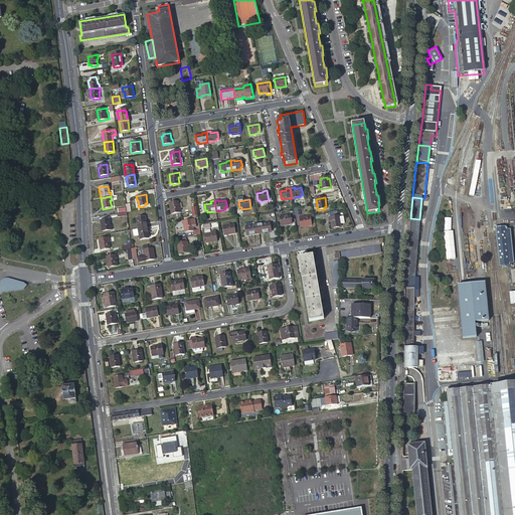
[(172,205),(170,205),(171,214),(181,212),(181,208),(179,208),(178,202),(172,203),(172,205)]
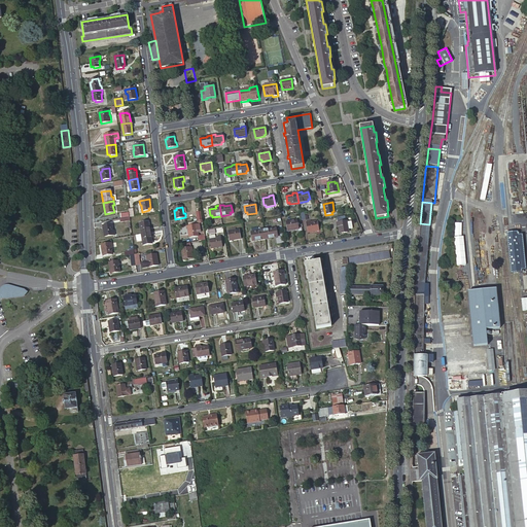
[(339,227),(340,234),(349,233),(347,221),(346,221),(345,216),(337,217),(338,222),(337,222),(338,227),(339,227)]
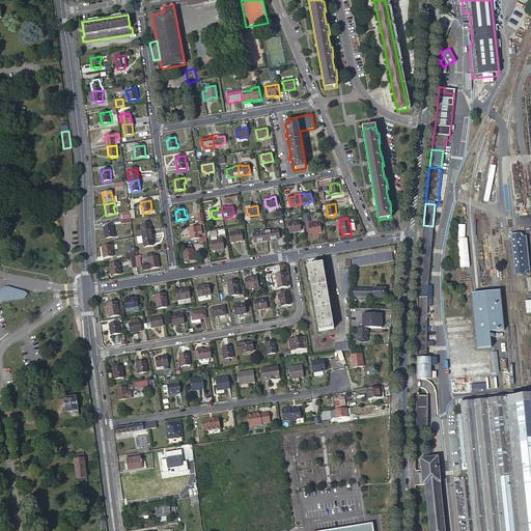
[(288,224),(289,232),(301,231),(300,222),(288,224)]
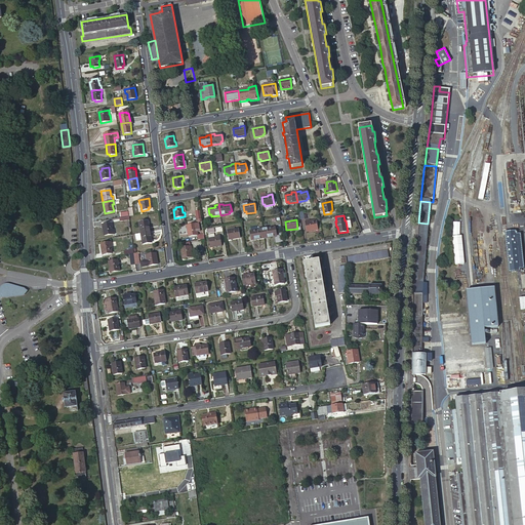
[(140,233),(150,232),(149,223),(147,224),(146,221),(139,223),(140,233)]
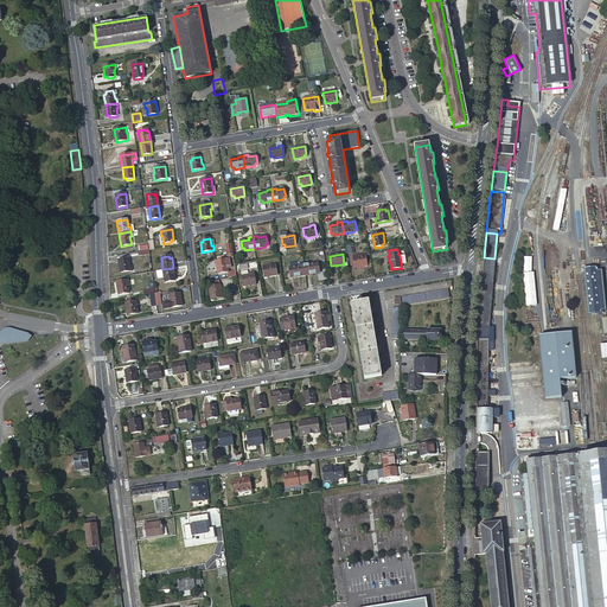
[(352,256),(355,268),(368,266),(365,256),(358,257),(357,256),(352,256)]
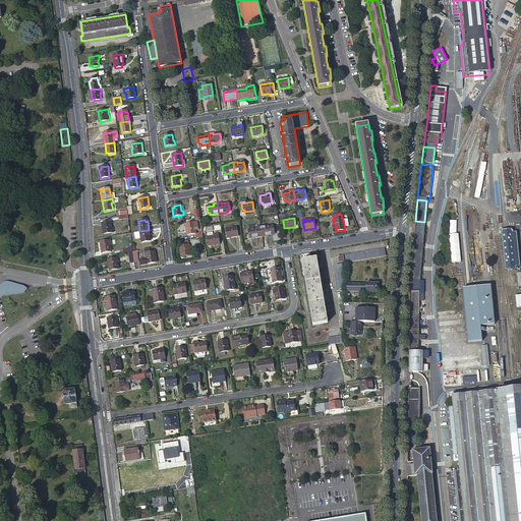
[(411,262),(420,263),(424,222),(415,221),(415,229),(414,233),(411,262)]
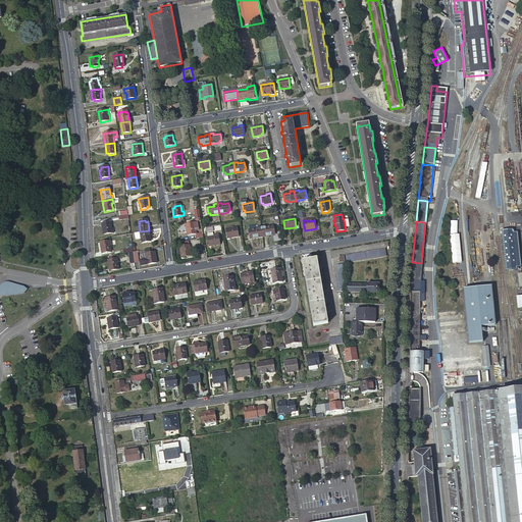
[(104,225),(102,225),(103,235),(113,232),(113,228),(111,228),(110,222),(103,223),(104,225)]
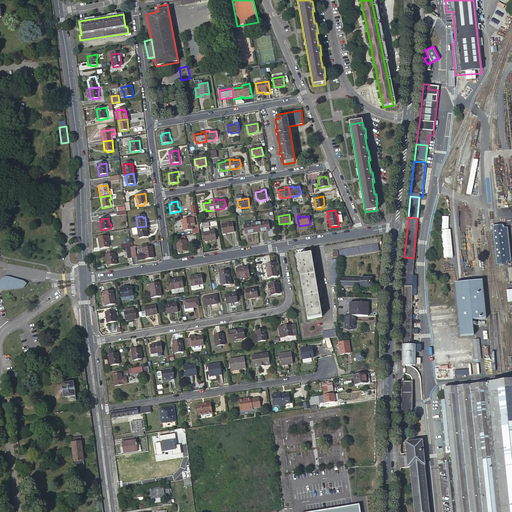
[(193,230),(192,226),(191,219),(184,220),(184,222),(183,222),(184,231),(193,230)]
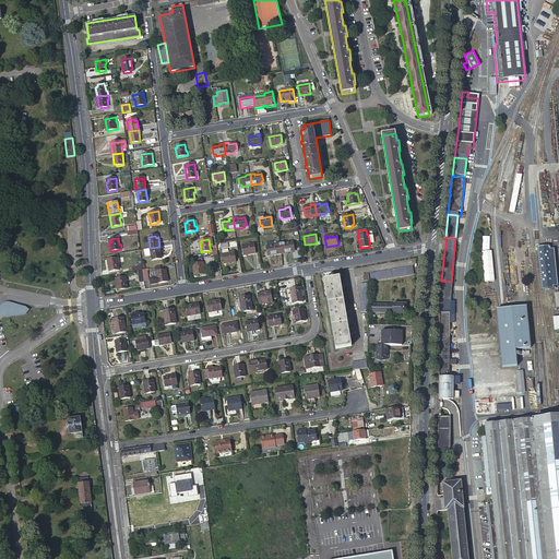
[(293,242),(280,245),(281,253),(293,252),(292,250),(294,249),(293,242)]
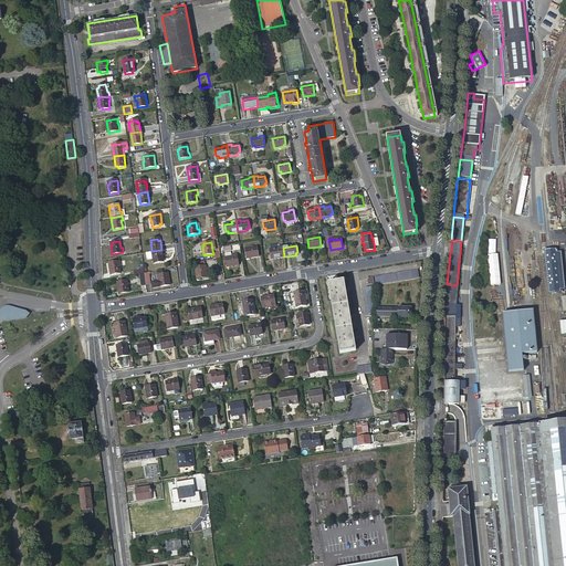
[(284,257),(283,248),(274,249),(273,247),(270,247),(271,250),(269,250),(270,257),(272,257),(273,259),(284,257)]
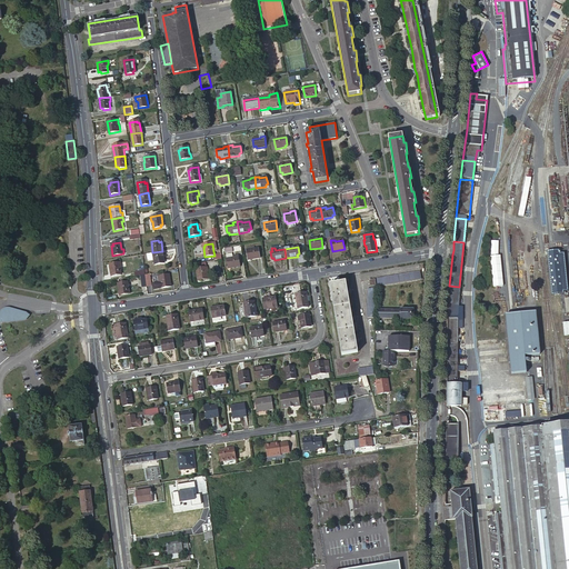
[(248,260),(258,258),(258,256),(260,256),(258,249),(247,250),(248,260)]
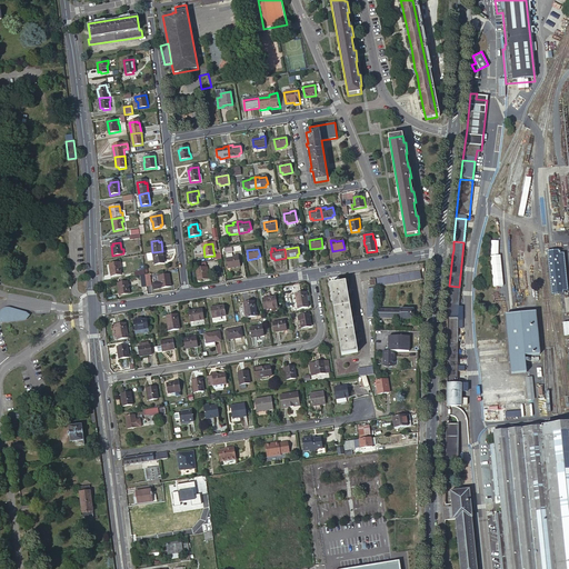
[(163,261),(162,251),(152,252),(155,265),(162,263),(162,261),(163,261)]
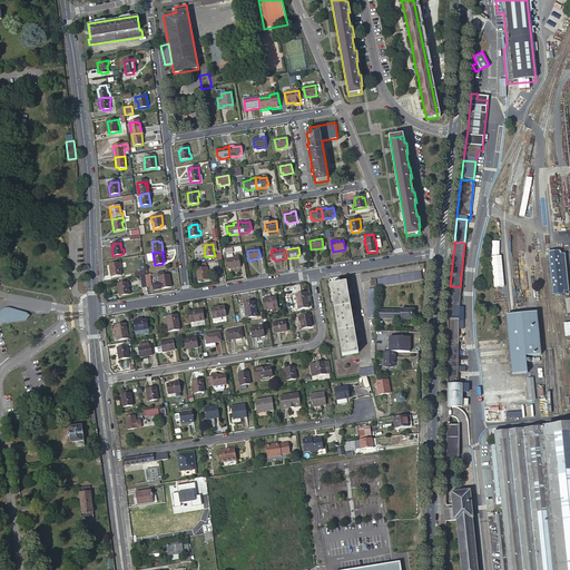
[(231,266),(231,268),(241,267),(238,256),(234,256),(235,258),(227,259),(228,267),(231,266)]
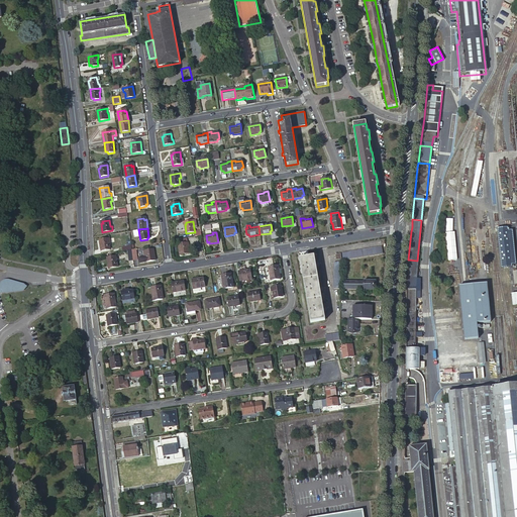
[(496,234),(499,274),(510,273),(507,232),(496,234)]
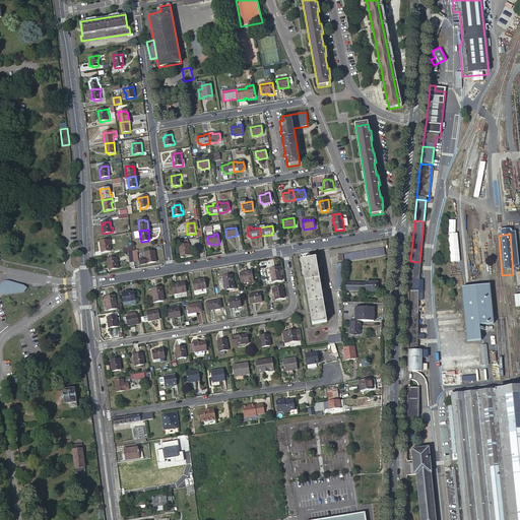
[(100,242),(102,251),(104,250),(104,252),(111,251),(110,245),(111,244),(110,240),(100,242)]
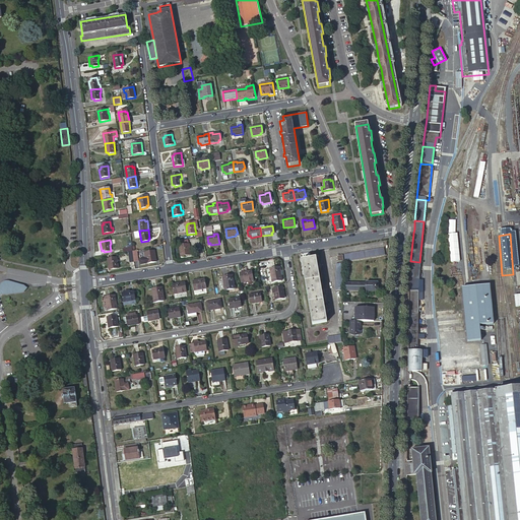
[(183,255),(183,257),(190,256),(189,249),(190,249),(189,244),(179,246),(181,255),(183,255)]
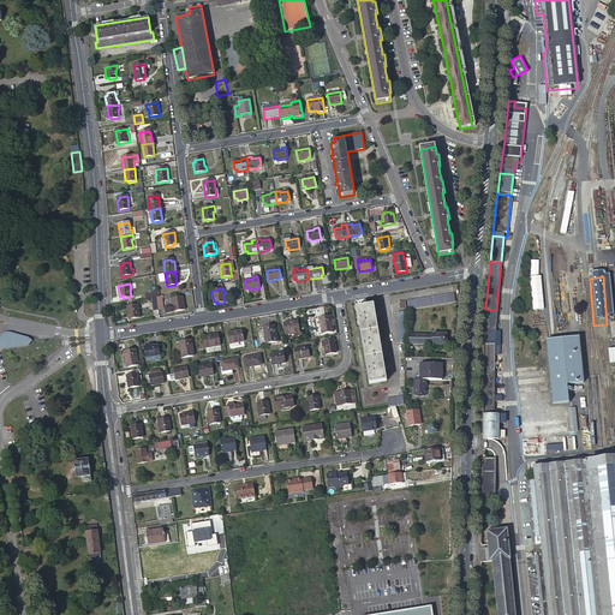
[(410,310),(457,302),(455,293),(408,302),(410,310)]
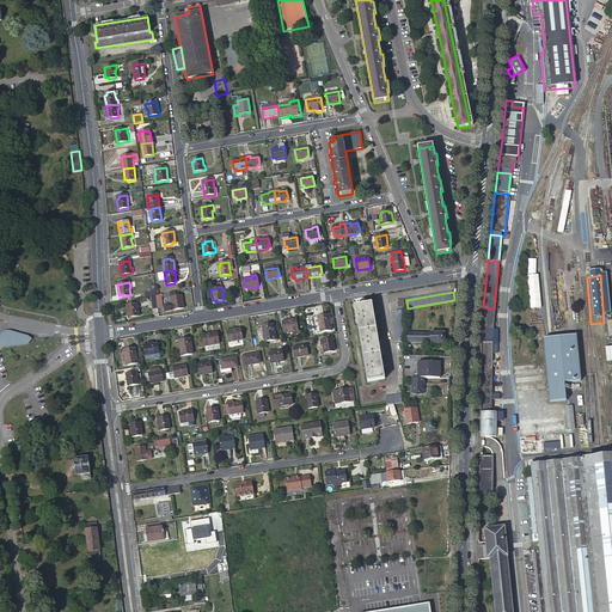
[(173,310),(182,308),(181,306),(183,306),(182,295),(170,298),(171,303),(172,303),(173,310)]
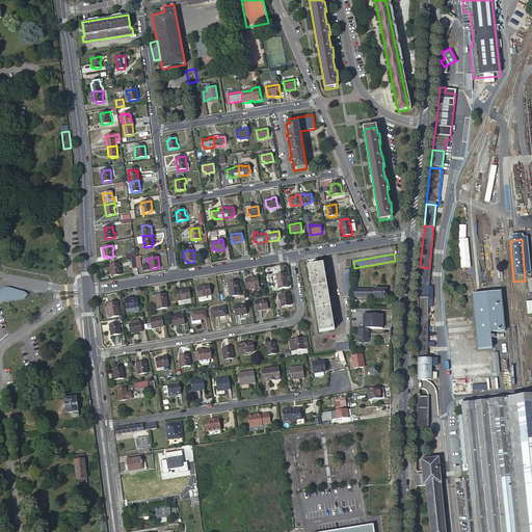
[(110,265),(112,276),(121,274),(118,264),(110,265)]
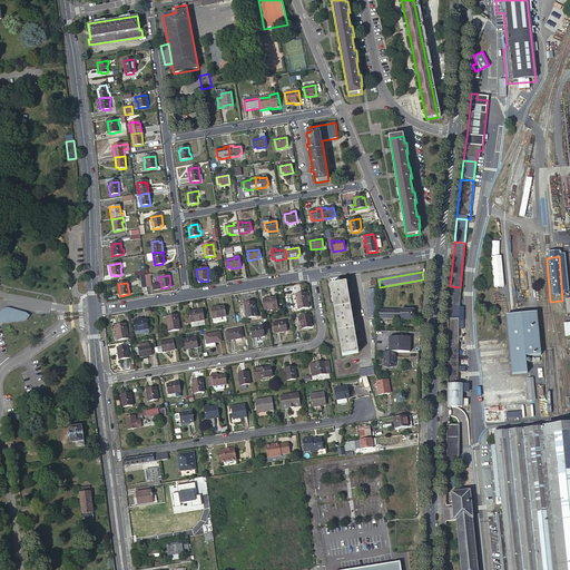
[(331,285),(342,355),(359,353),(346,283),(331,285)]
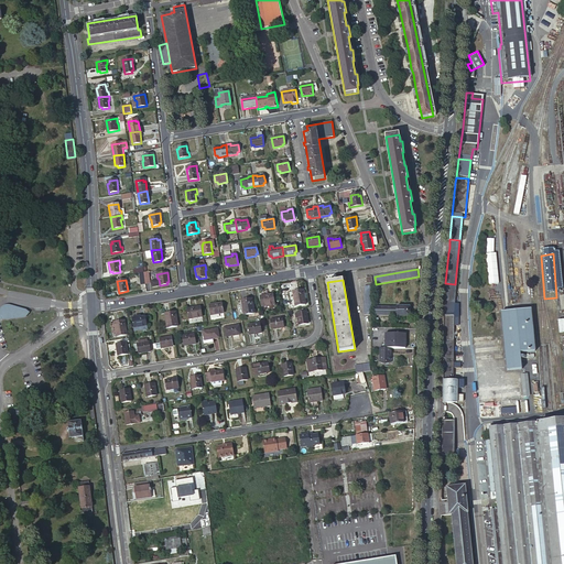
[(444,306),(454,306),(455,284),(445,283),(444,306)]
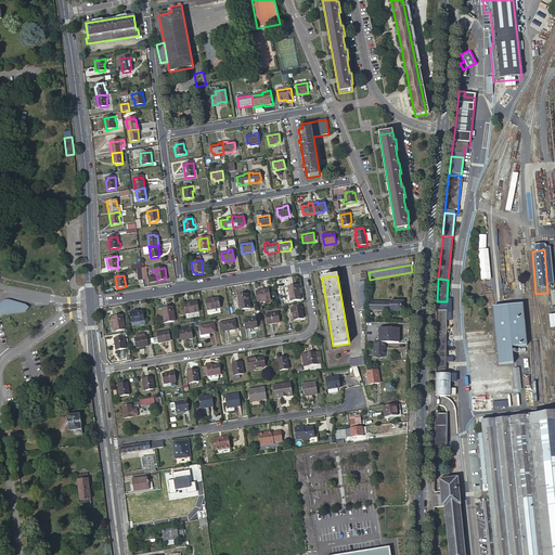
[(288,287),(291,301),(300,300),(298,285),(288,287)]
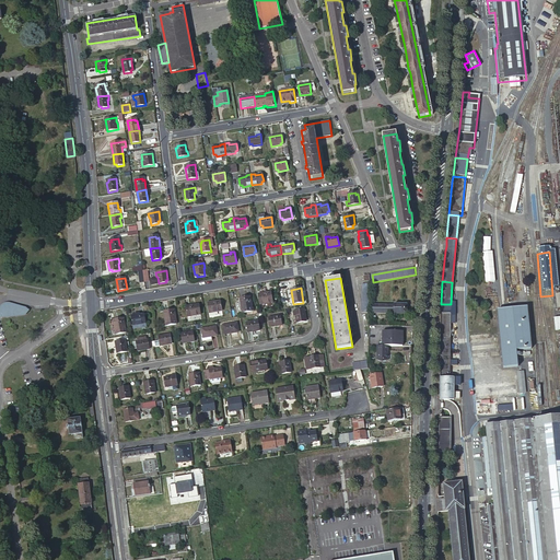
[(258,294),(260,304),(272,302),(271,292),(258,294)]
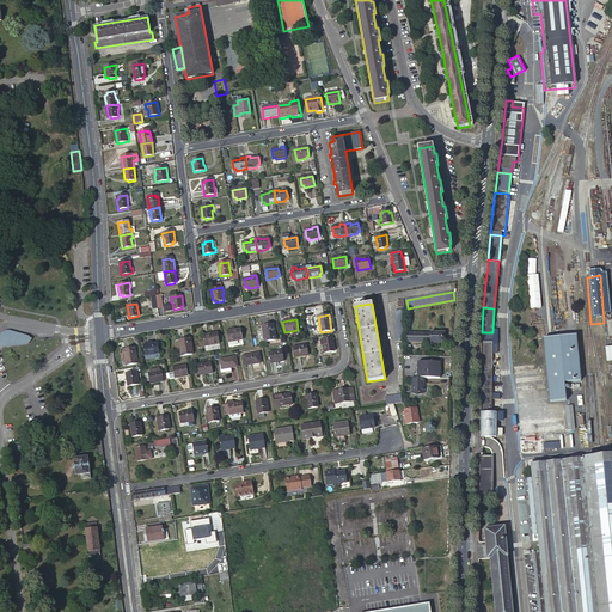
[(263,326),(265,342),(276,341),(274,324),(263,326)]
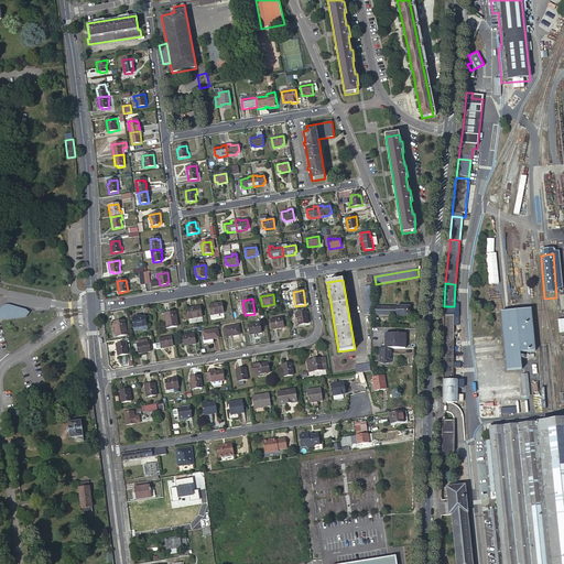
[(208,305),(210,315),(224,313),(223,303),(208,305)]
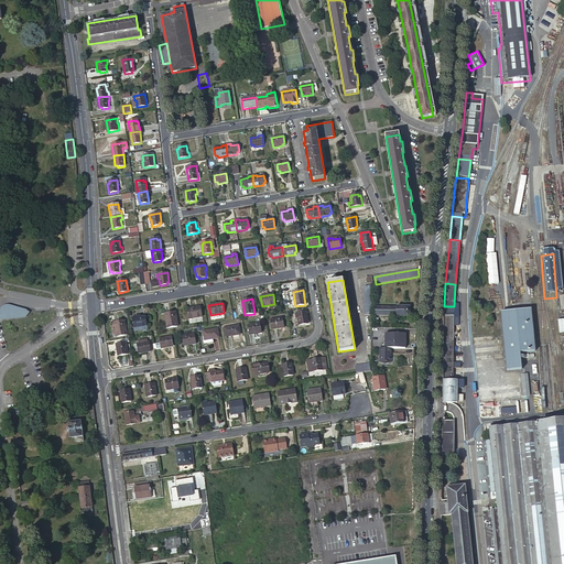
[(0,317),(21,315),(23,315),(25,315),(26,313),(26,310),(24,308),(18,306),(18,307),(13,306),(10,305),(8,305),(7,305),(4,305),(2,306),(1,307),(0,310),(0,317)]
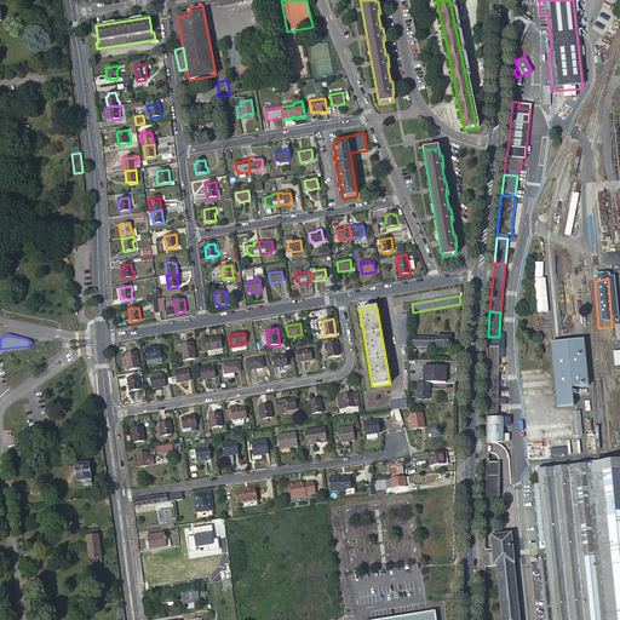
[(206,339),(207,350),(223,348),(220,337),(206,339)]
